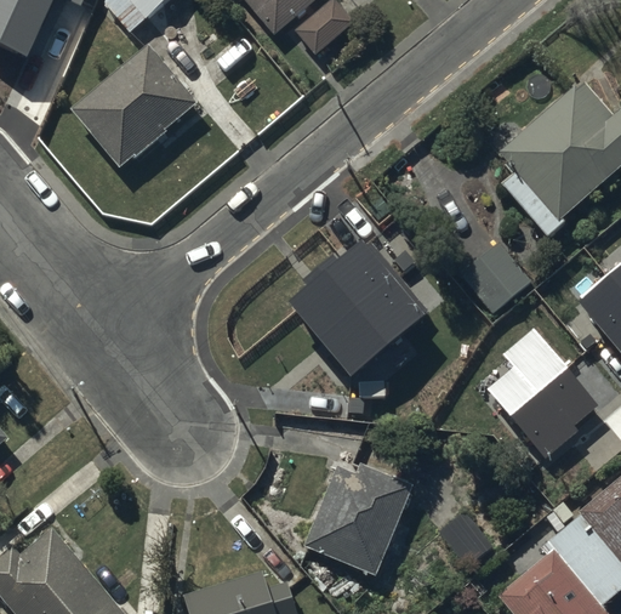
[(131,0),(147,17),(166,0),(131,0)]
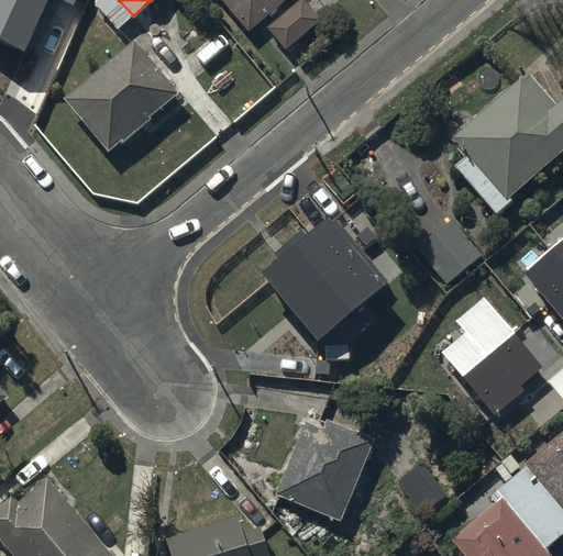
[(222,0),(249,30),(283,0),(222,0)]
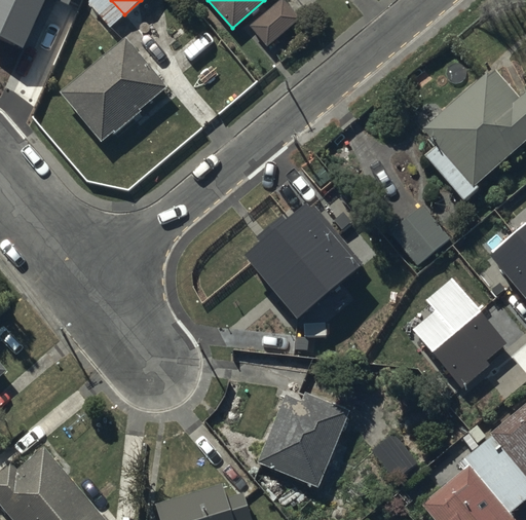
[(300,17),(286,0),(278,0),(249,25),(266,45),(300,17)]
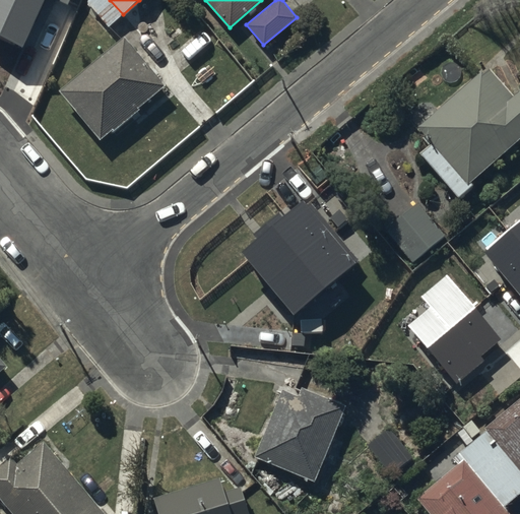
[(166,85),(126,38),(61,91),(102,139),(112,130),(114,132),(140,110),(139,108),(166,85)]
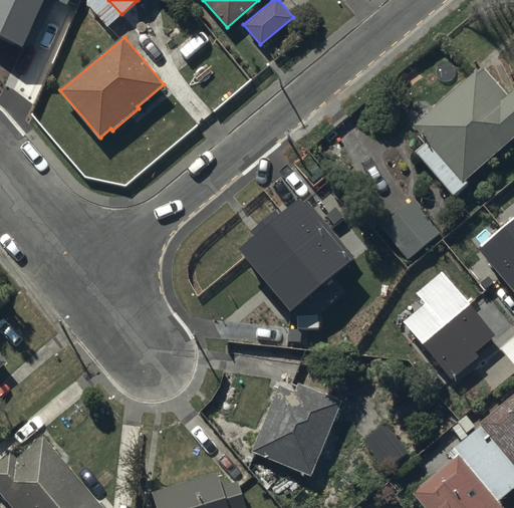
[(511,97),(483,65),(412,127),(427,144),(416,154),(453,196),(467,184),(464,181),(513,137),(513,94),(511,97)]
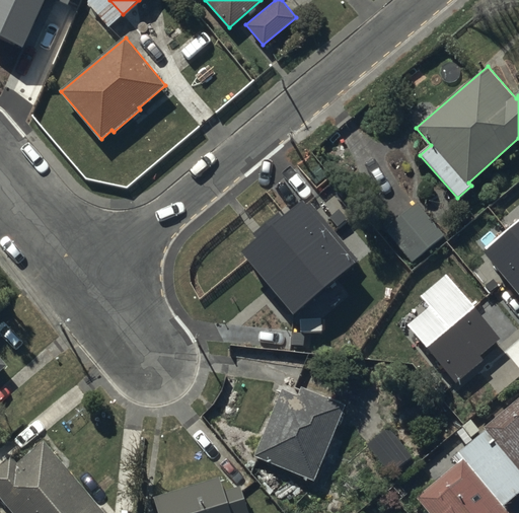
[(418,200),(383,228),(411,261),(444,232),(418,200)]
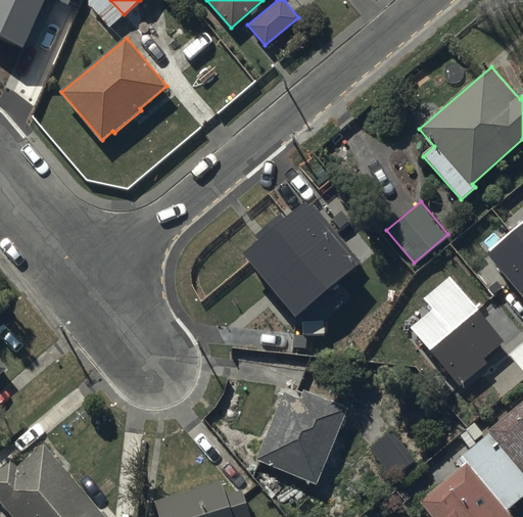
[(252,274),(234,289),(252,312),(250,314),(264,328),(265,327),(273,336),(290,321),(295,326),(305,318),(301,313),(330,288),(318,275),(326,268),(304,242),(296,249),(289,240),(251,272),(252,274)]
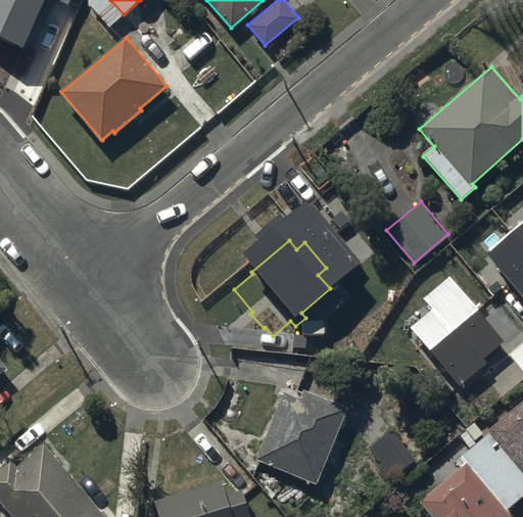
[(283,392),(255,460),(316,484),(346,408),(302,390),(299,400),(283,392)]
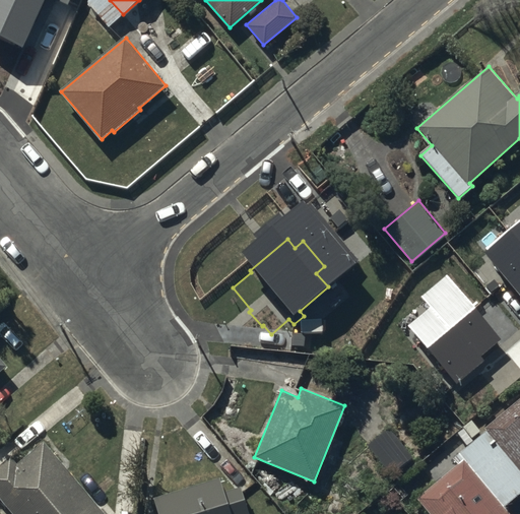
[(457,464),(417,497),(431,513),(508,513),(503,507),(519,492),(519,397),(483,428),(485,431),(453,458),(457,464)]
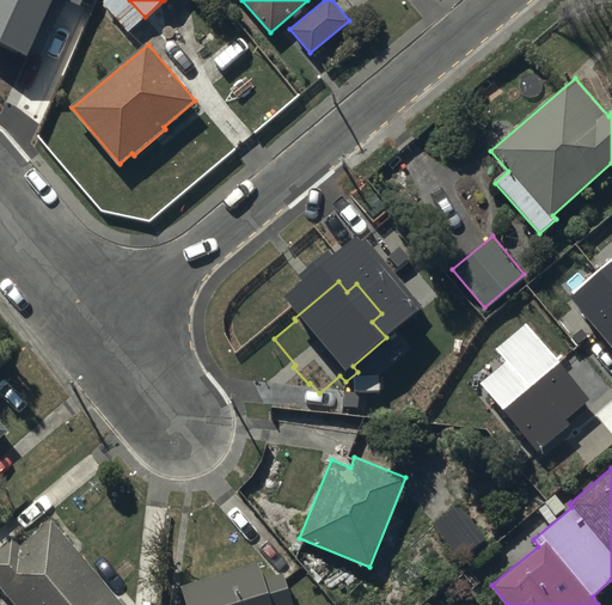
[(476,486),(430,523),(458,557),(505,520),(476,486)]
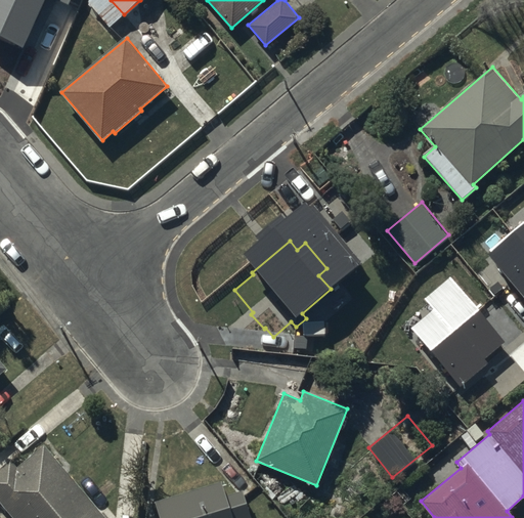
[(0,470),(0,501),(14,517),(45,517),(82,487),(45,445),(18,468),(11,460),(0,470)]
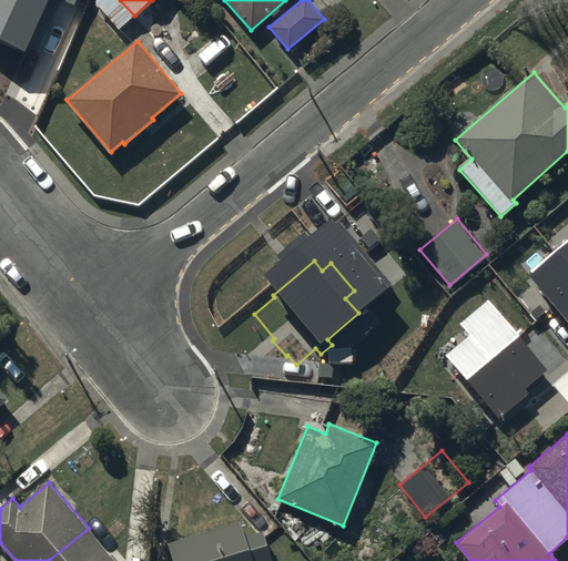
[(241,521),(169,544),(174,560),(273,560),(264,531),(246,537),(241,521)]
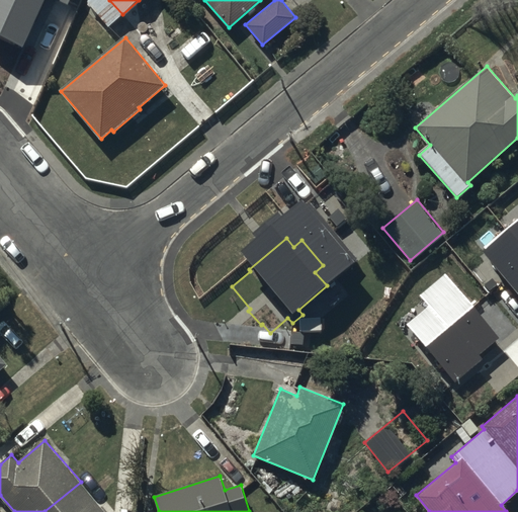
[(106,511),(81,482),(45,511),(106,511)]
